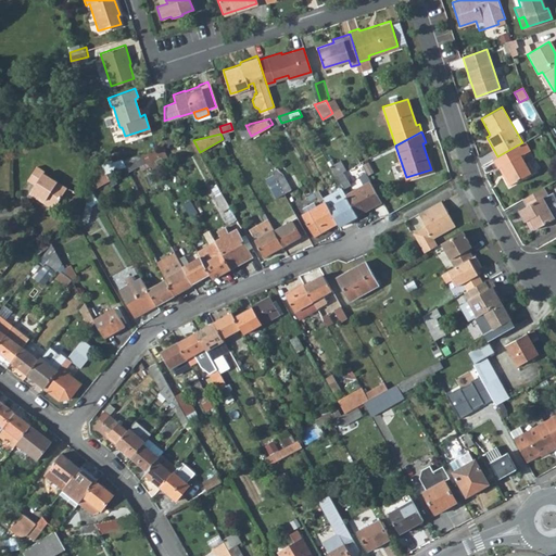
[(497,167),(501,165),(505,174),(502,176),(508,185),(530,172),(520,154),(530,149),(526,141),(522,142),(497,156),(493,160),(497,167)]
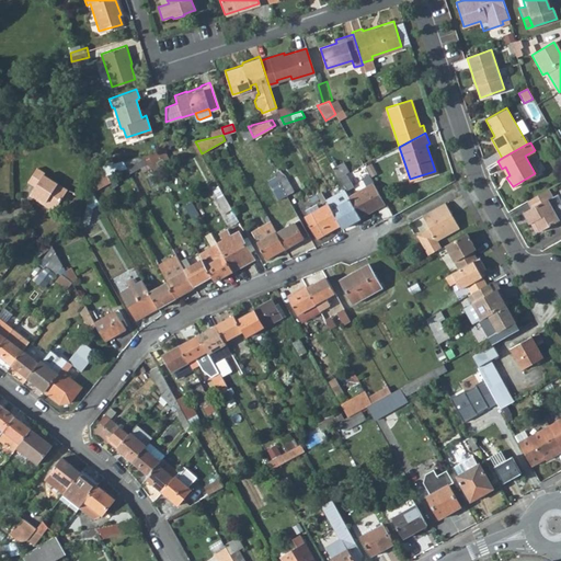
[(152,170),(160,167),(158,162),(169,156),(164,149),(142,155),(148,162),(152,170)]
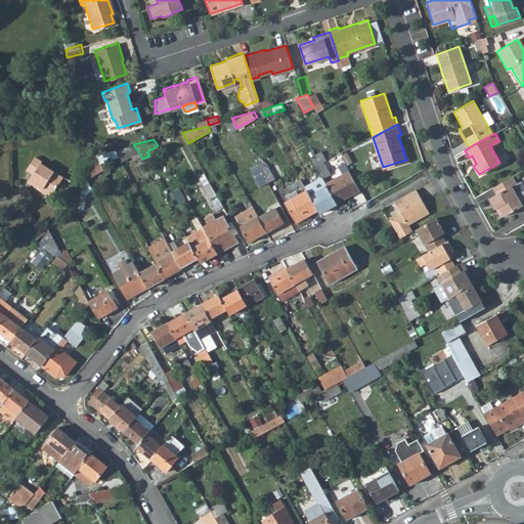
[(121,161),(138,151),(133,144),(120,147),(114,148),(119,157),(121,161)]
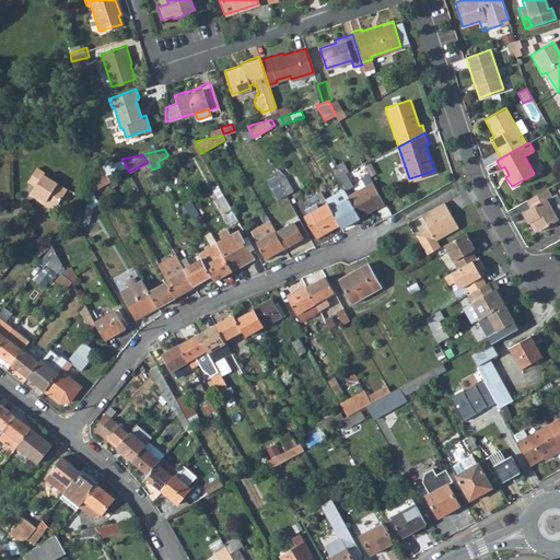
[(116,161),(109,162),(101,164),(106,175),(127,167),(121,159),(116,161)]
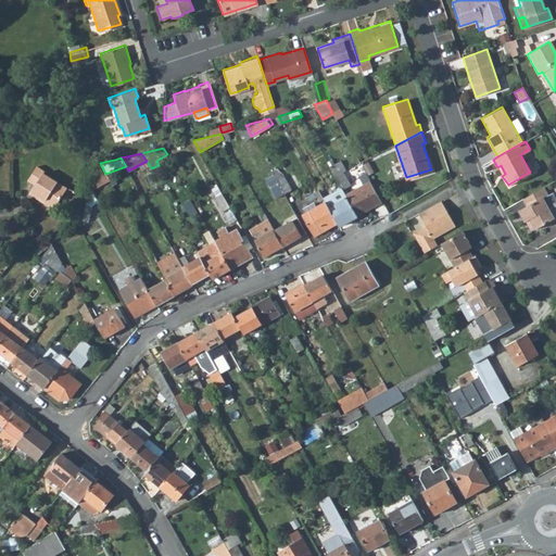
[(345,169),(340,160),(330,166),(335,175),(345,169)]
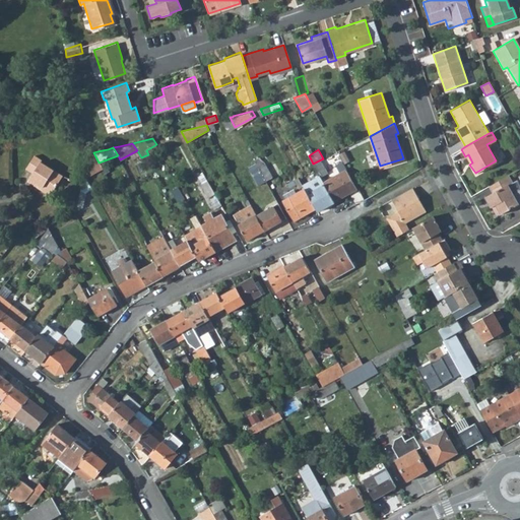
[(93,152),(87,154),(84,170),(99,163),(93,152)]
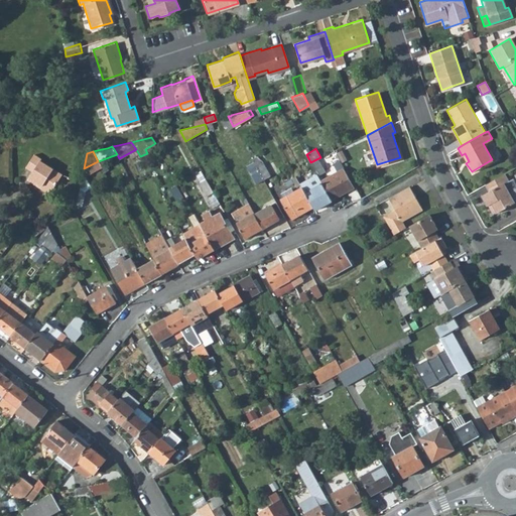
[(32,171),(27,178),(26,179),(48,192),(61,172),(52,167),(39,159),(41,156),(33,152),(24,166),(32,171)]
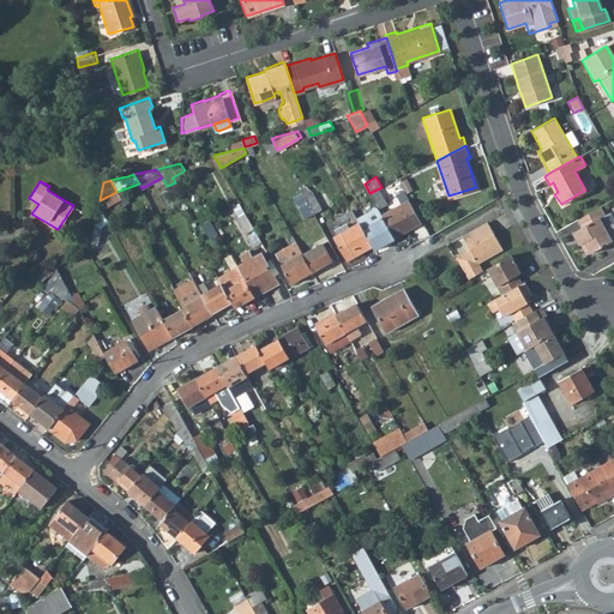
[(385,185),(381,187),(369,193),(377,205),(379,209),(386,205),(385,203),(393,198),(385,185)]
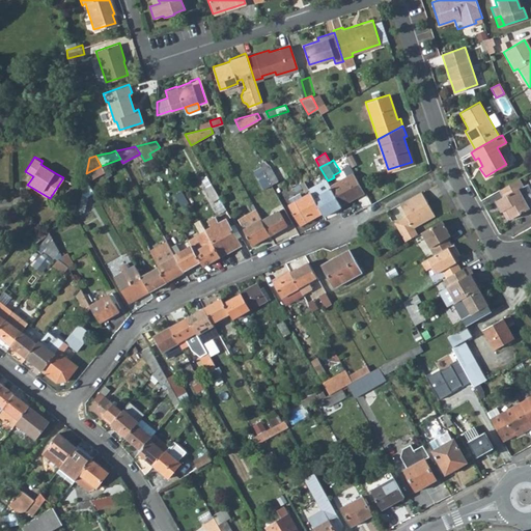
[(350,166),(340,171),(333,175),(334,177),(328,180),(330,186),(354,172),(350,166)]
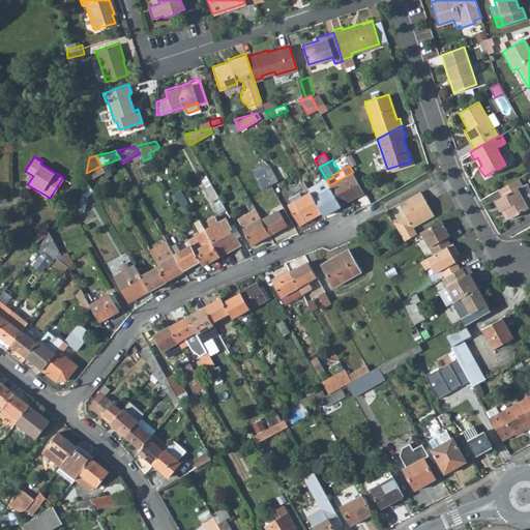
[(277,182),(270,169),(263,172),(271,186),(277,182)]
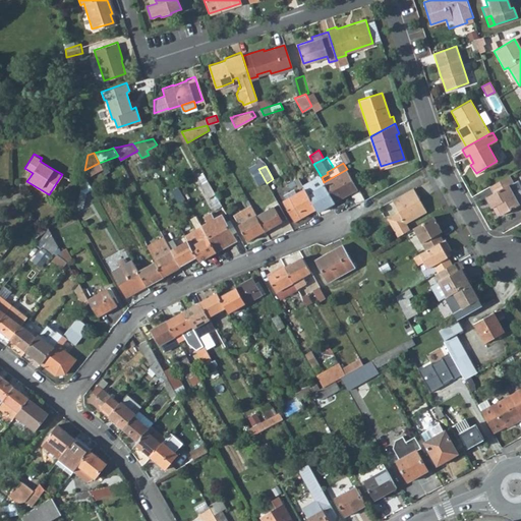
[(253,172),(261,185),(267,183),(258,169),(253,172)]
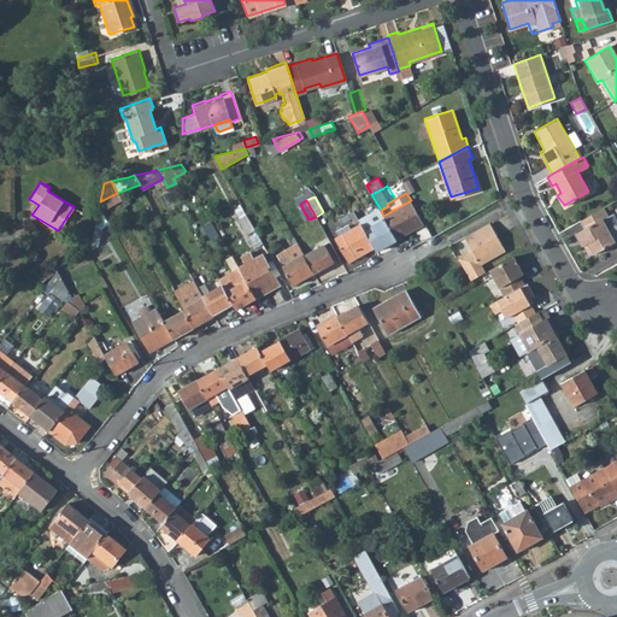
[(397,240),(424,224),(411,200),(383,216),(386,219),(397,240)]
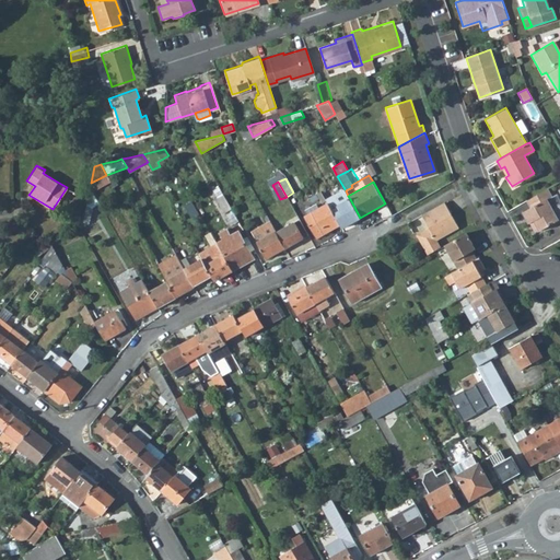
[(225,213),(233,210),(219,185),(212,188),(225,213)]
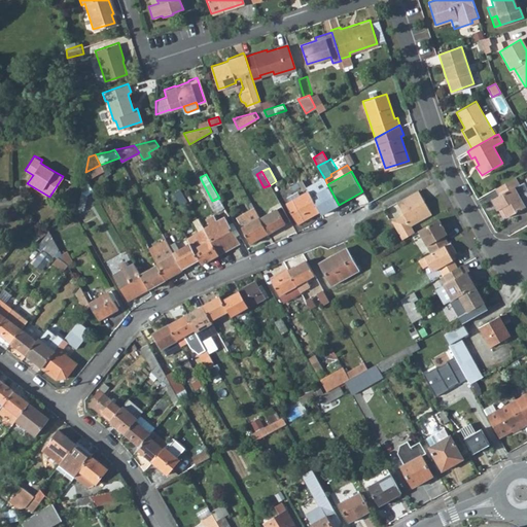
[(323,176),(312,182),(318,194),(320,192),(329,187),(327,184),(325,179),(323,176)]
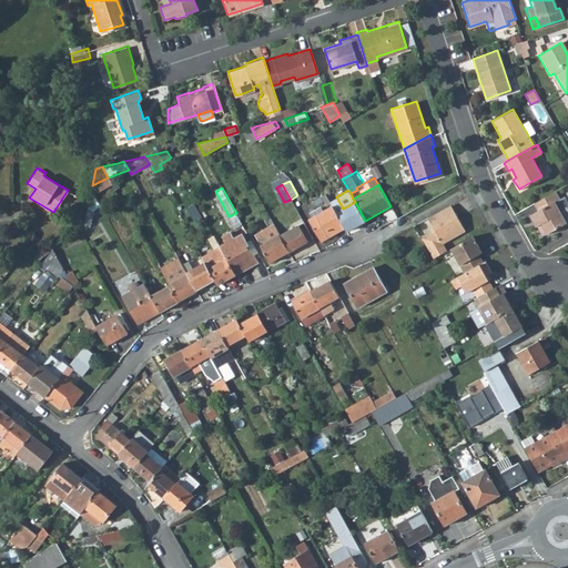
[(99,206),(91,192),(82,226),(89,229),(93,210),(99,206)]
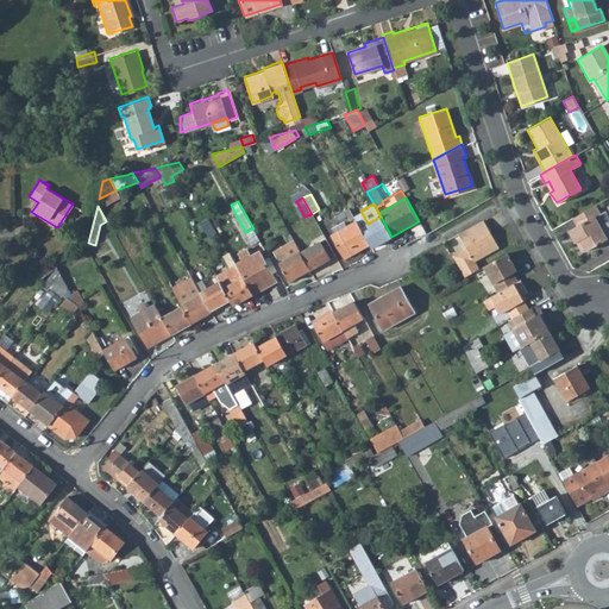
[(572,219),(576,225),(566,231),(573,243),(579,239),(585,250),(608,238),(607,237),(608,234),(608,215),(606,208),(600,212),(596,206),(572,219)]
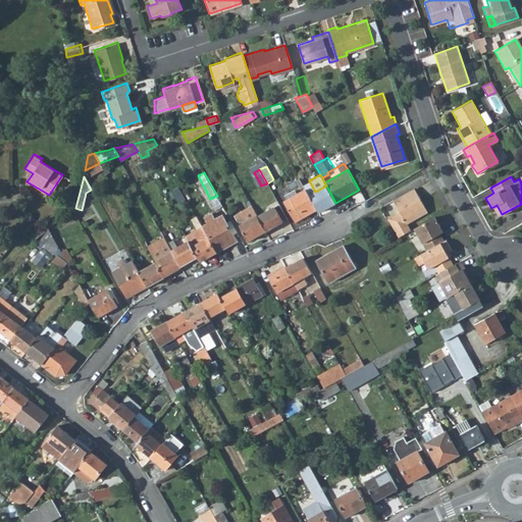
[(335,203),(326,186),(317,191),(319,195),(311,200),(317,211),(318,213),(335,203)]
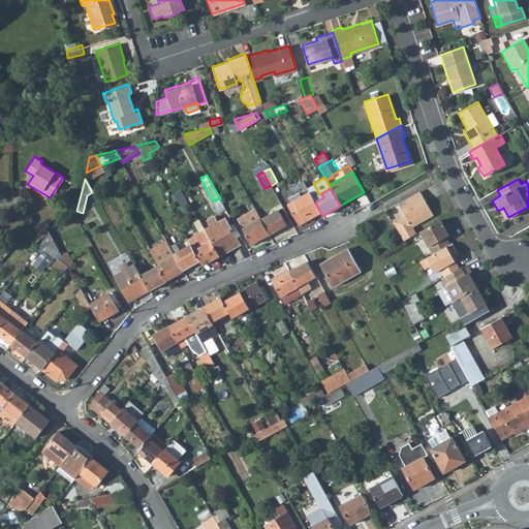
[(433,215),(419,192),(398,204),(405,216),(394,222),(403,241),(415,234),(411,227),(433,215)]
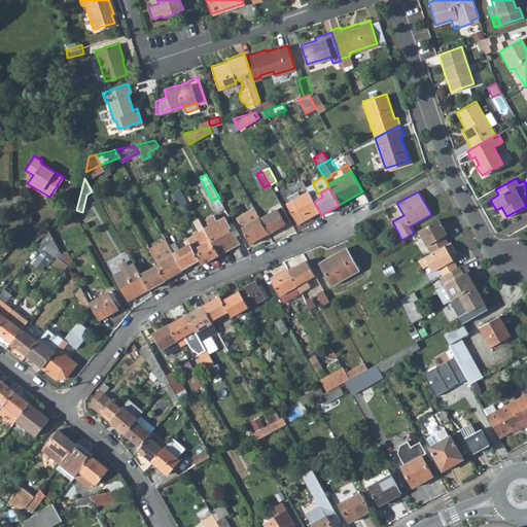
[(309,192),(286,205),(297,224),(320,213),(314,202),(312,198),(309,192)]
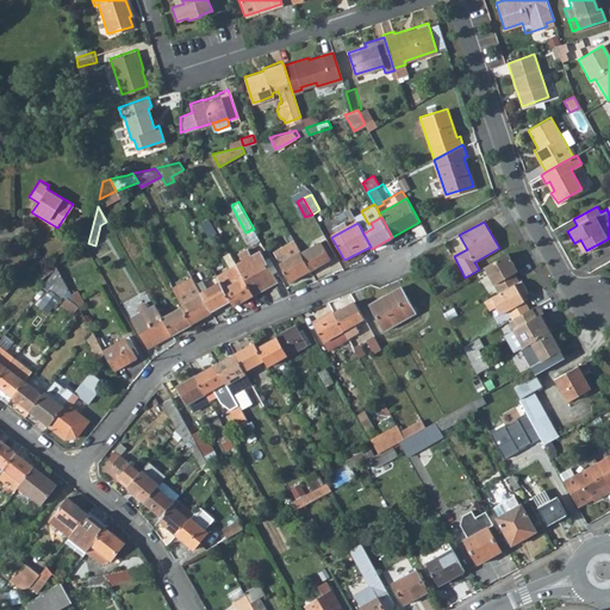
[(371,223),(368,224),(361,229),(363,234),(373,228),(371,223)]
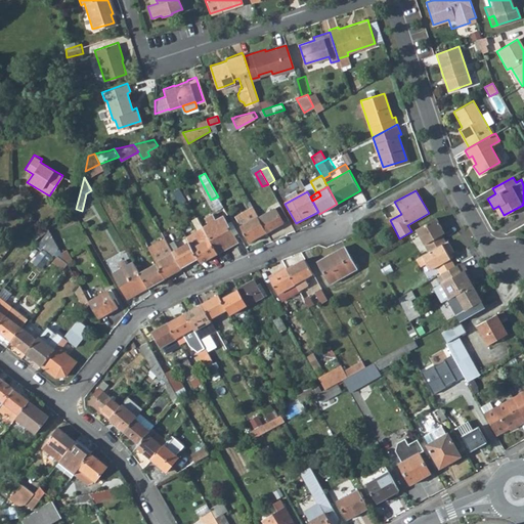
[(252,207),(235,216),(250,243),(267,233),(258,218),(252,207)]
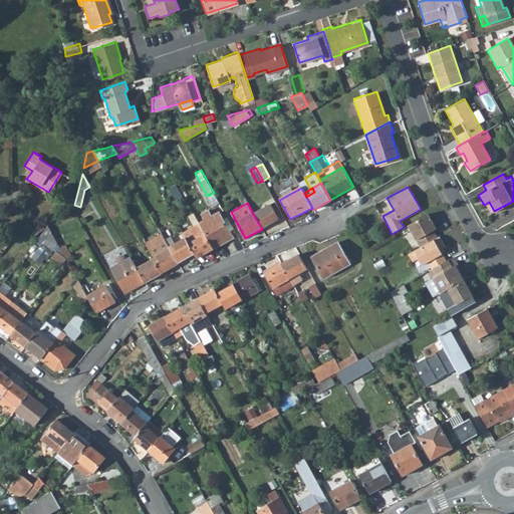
[(262,229),(279,220),(270,204),(253,214),(262,229)]
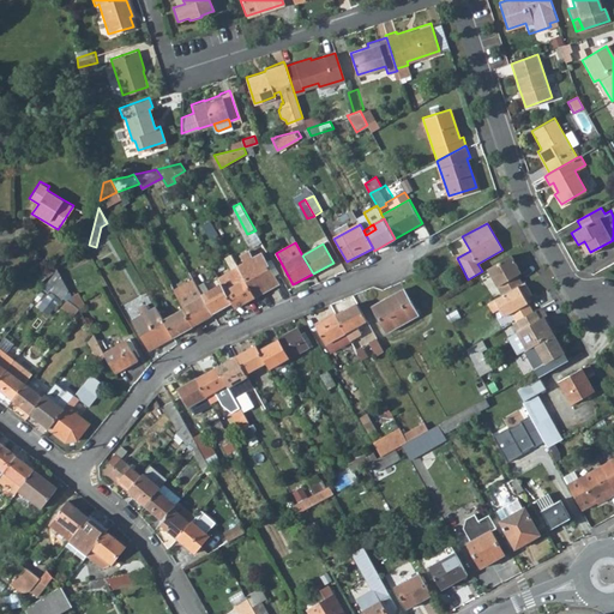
[(241,256),(246,264),(239,268),(256,296),(278,284),(262,254),(252,259),(248,252),(241,256)]
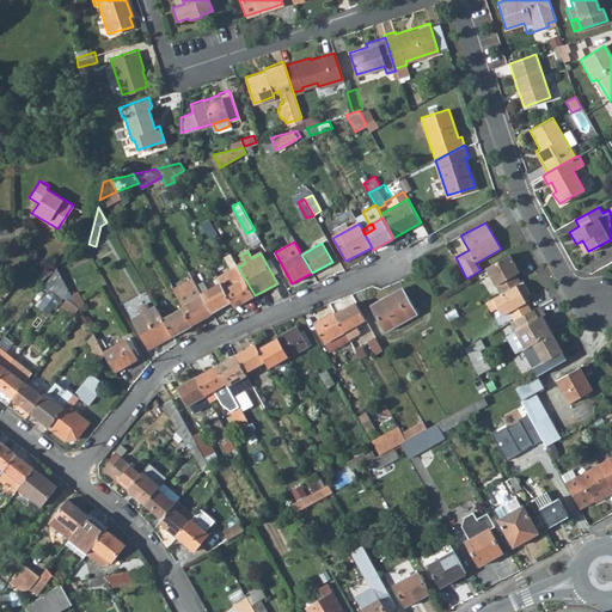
[(513,268),(507,256),(483,269),(497,295),(518,285),(513,275),(510,269),(513,268)]
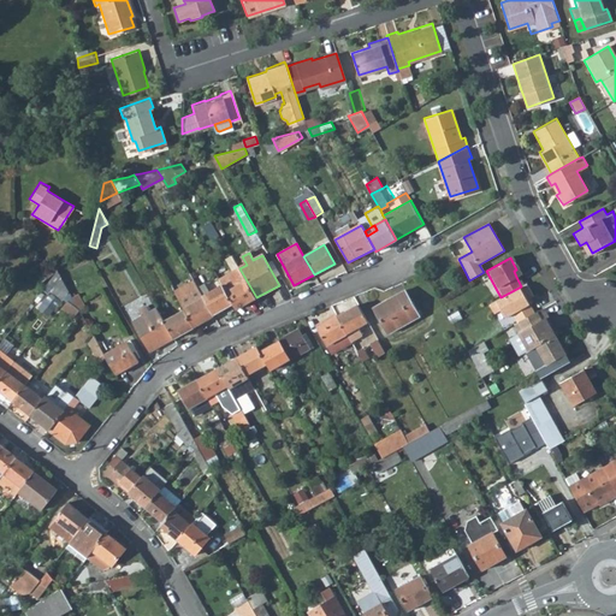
[(232,272),(240,285),(226,292),(234,304),(236,309),(256,297),(240,268),(232,272)]
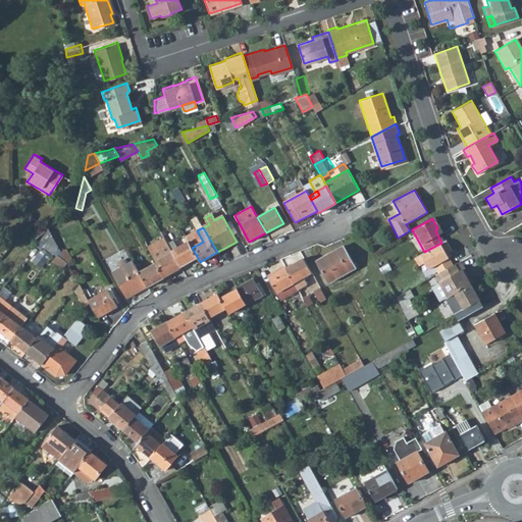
[(155,262),(164,277),(181,267),(171,251),(164,238),(155,243),(156,245),(148,249),(155,262)]
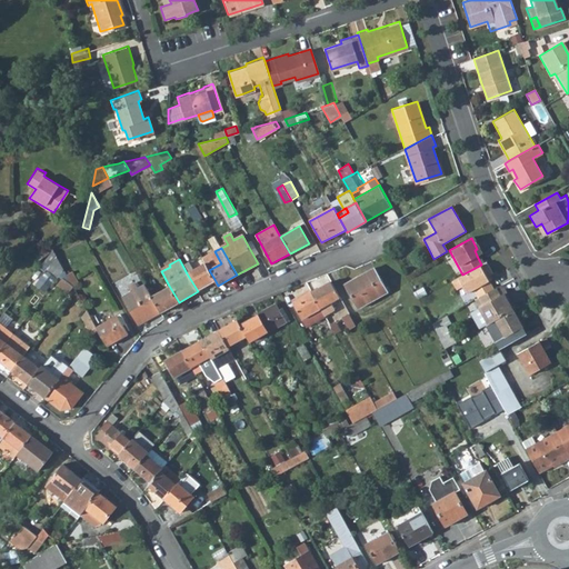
[(209,270),(206,262),(187,273),(198,291),(216,281),(209,270)]
